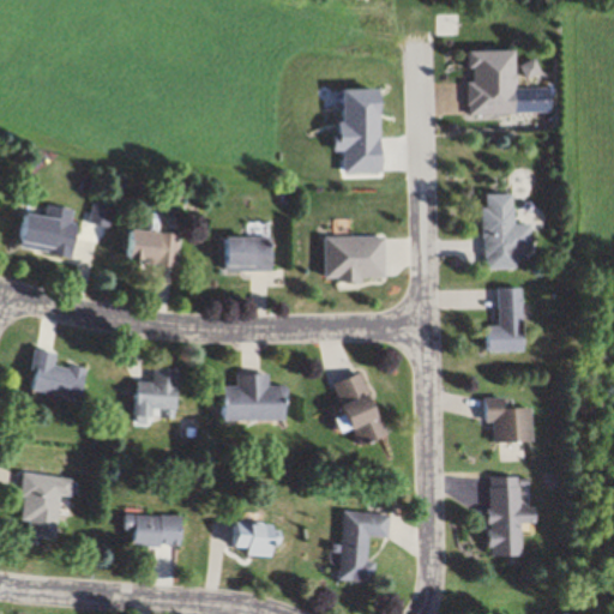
[(487,271),(518,270),(518,252),(527,252),(527,235),(517,235),(517,196),(486,196),(487,271)]
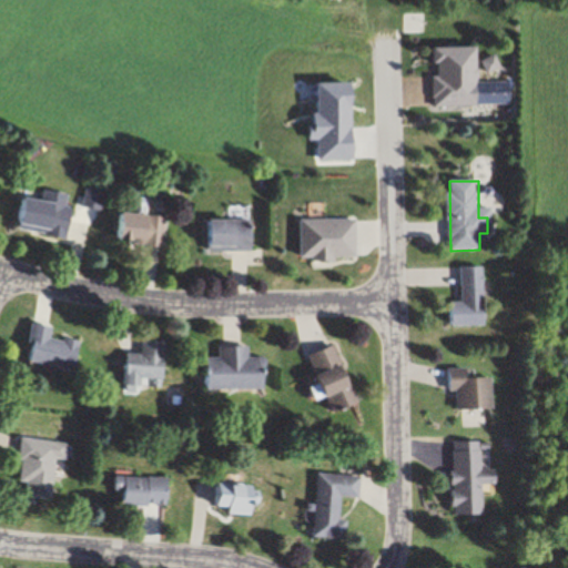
[(23,201),(22,235),(74,237),(75,206),(61,206),(61,199),(47,198),(46,202),(23,201)]
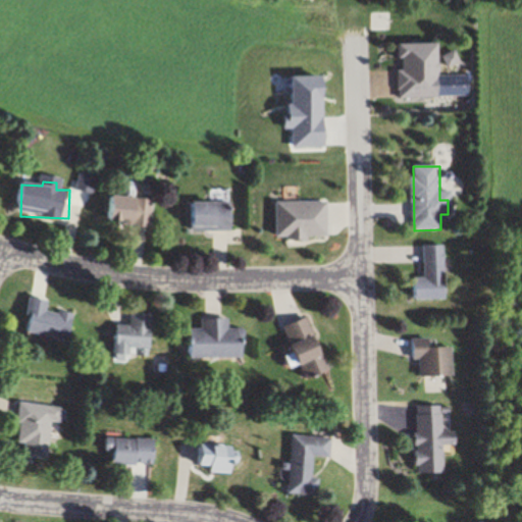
[(111,197),(110,225),(154,227),(156,200),(111,197)]
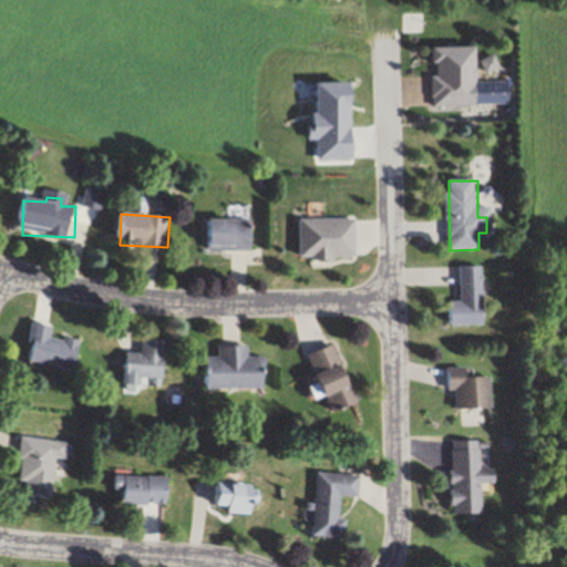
[(359,219),(302,219),(302,259),(359,259),(359,219)]
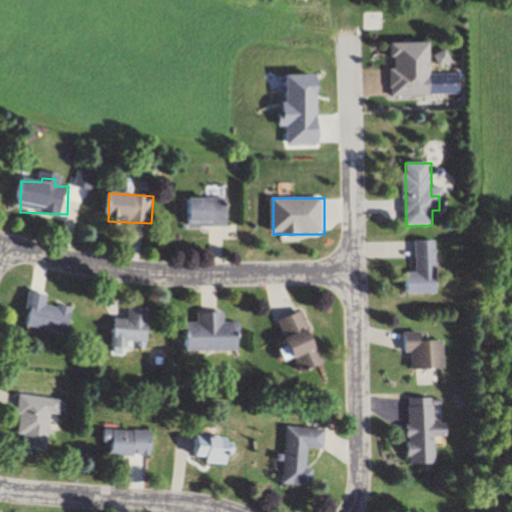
[(231,199),(188,199),(188,227),(231,227),(231,199)]
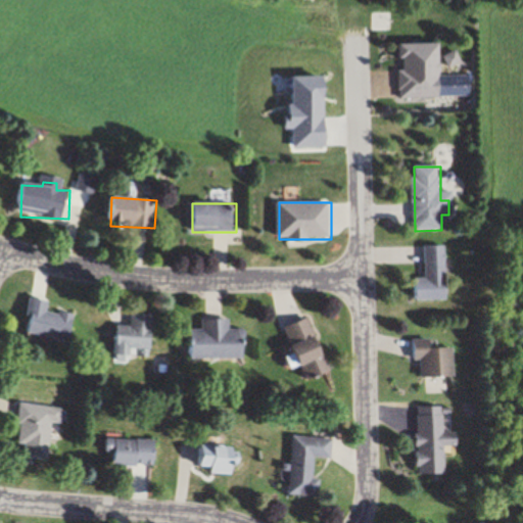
[(447,246),(426,246),(427,279),(416,279),(417,300),(448,300),(447,246)]
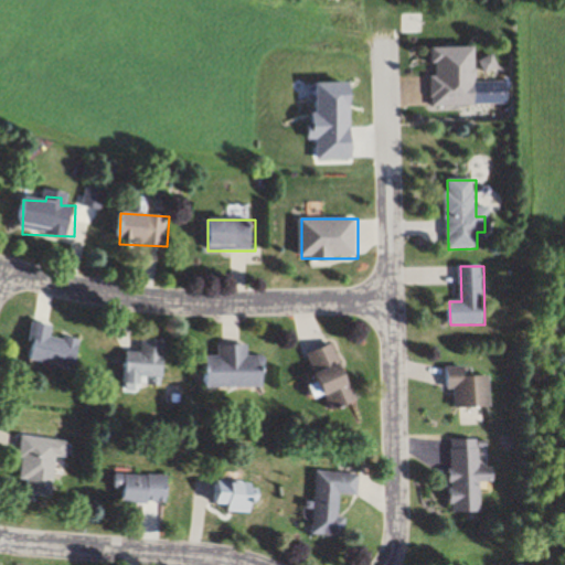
[(77,370),(83,341),(54,336),(55,327),(34,323),(28,361),(77,370)]
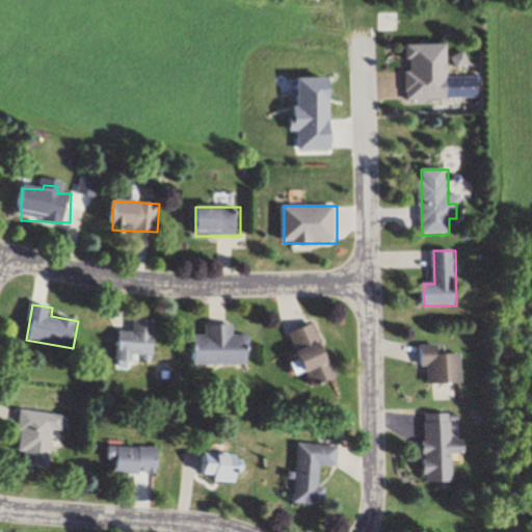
[(157,319),(135,319),(135,331),(118,331),(118,366),(137,366),(137,355),(157,355),(157,319)]
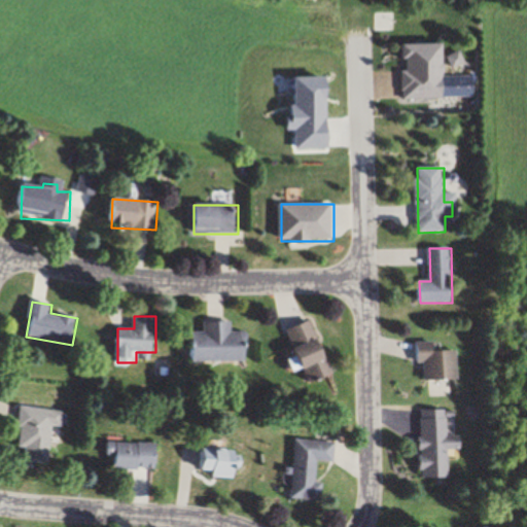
[(289,330),(304,371),(329,361),(315,321),(289,330)]
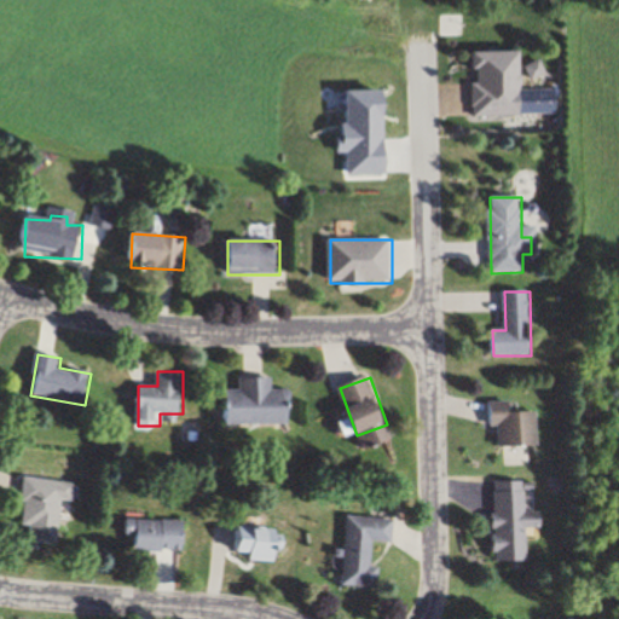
[(294,424),(293,391),(275,391),(275,379),(242,379),(242,392),(221,392),(223,424),(294,424)]
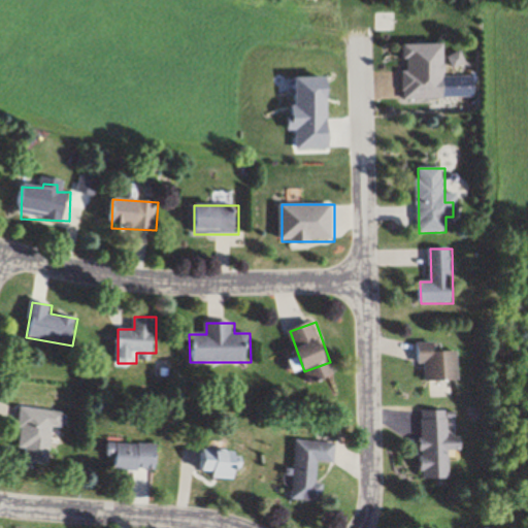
[(424,383),(461,381),(459,352),(439,353),(438,342),(422,343),(424,383)]
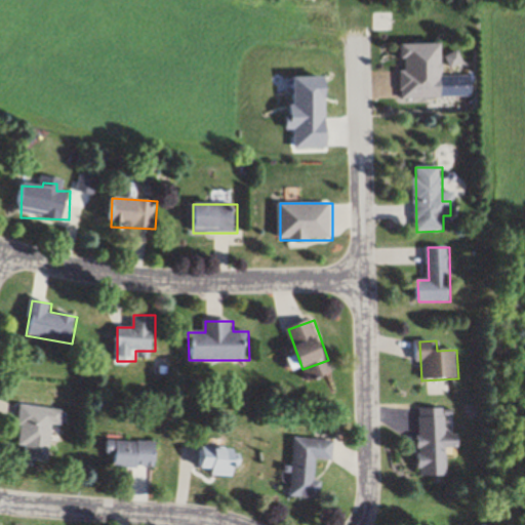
[(63,408),(22,406),(19,461),(51,462),(52,428),(62,428),(63,408)]
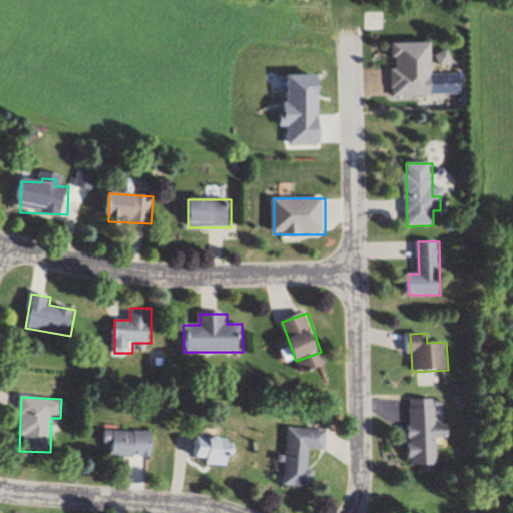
[(410,400),(410,466),(438,466),(438,438),(450,438),(450,426),(435,426),(435,400),(410,400)]
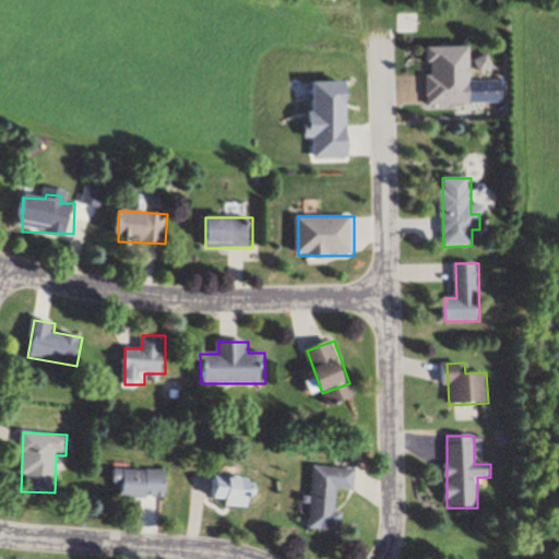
[(356,470),(312,467),(310,531),(342,532),(343,513),(336,513),(337,490),(355,490),(356,470)]
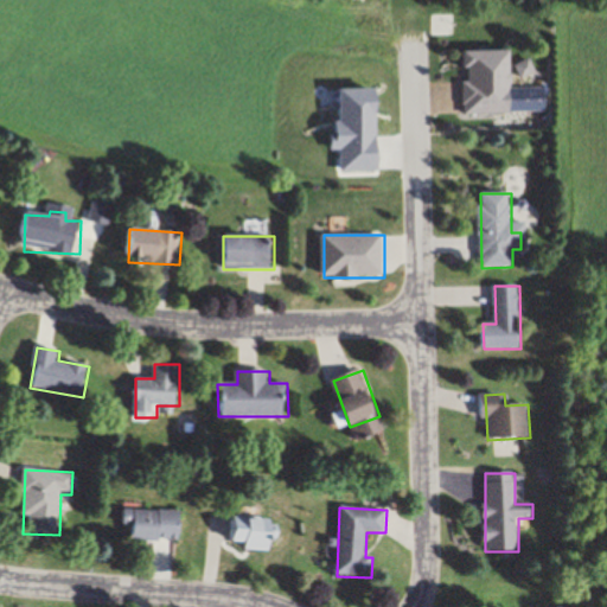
[(184,541),(184,511),(125,511),(123,541),(184,541)]
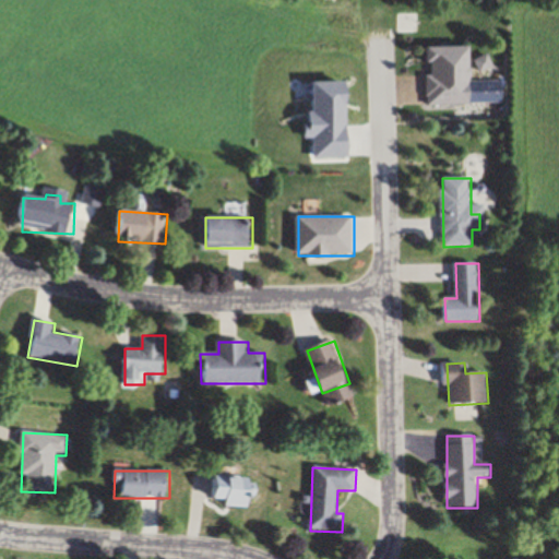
[(211,504),(253,506),(254,478),(211,477),(211,504)]
